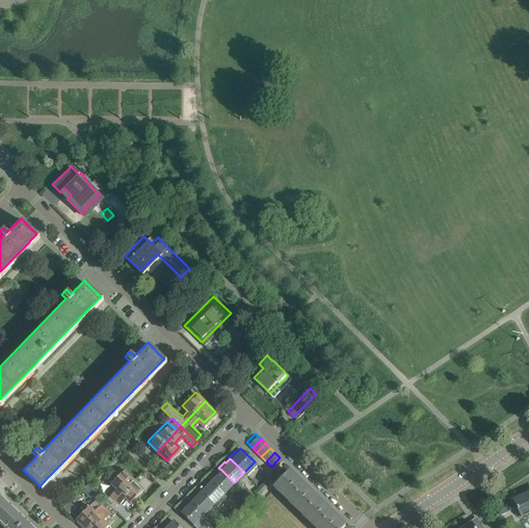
[(107,494),(103,498),(107,502),(111,497),(131,477),(122,468),(110,479),(115,484),(107,493),(107,494)]
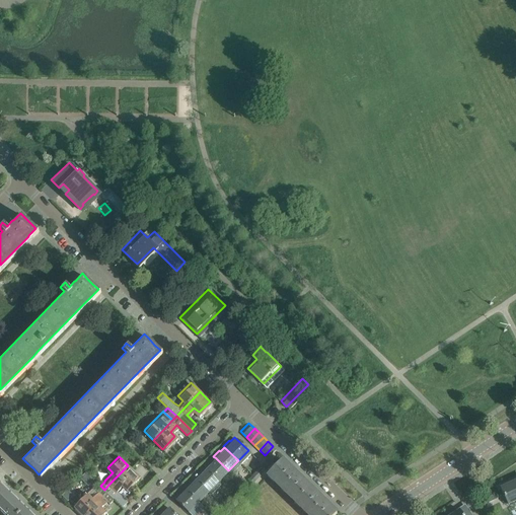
[(280,456),(268,469),(266,471),(291,497),(306,483),(280,456)]
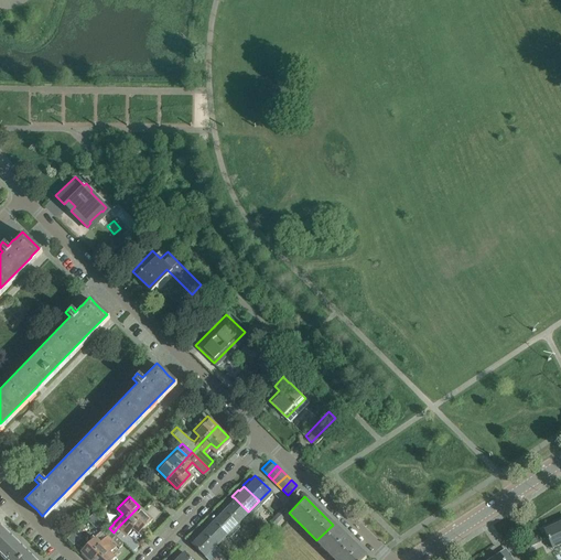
[(234,497),(233,497),(229,502),(227,501),(226,501),(220,507),(223,508),(235,519),(245,508),(234,497)]
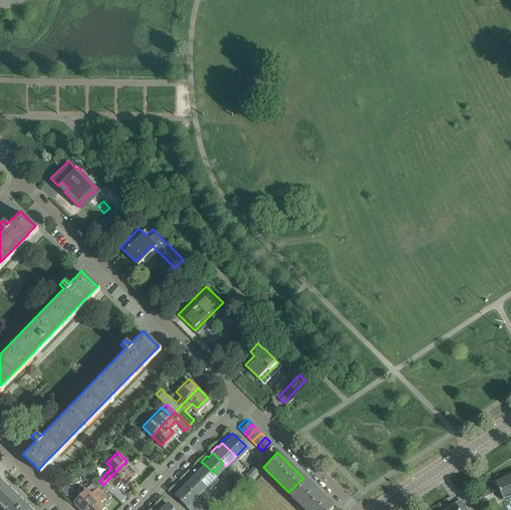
[(94,460),(91,456),(85,462),(86,464),(88,465),(94,460)]
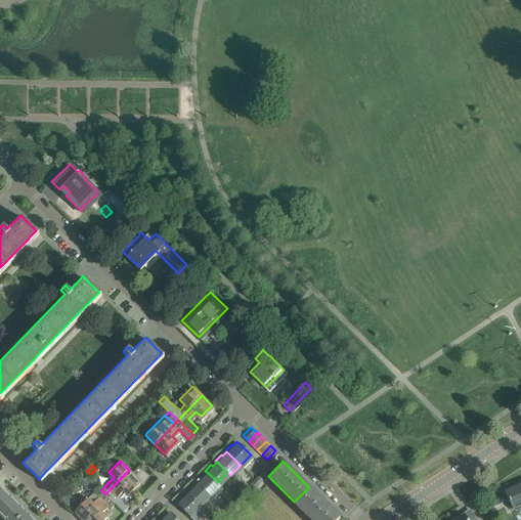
[(110,489),(105,494),(111,499),(113,501),(121,509),(126,504),(116,493),(123,485),(128,490),(139,479),(129,470),(110,489)]
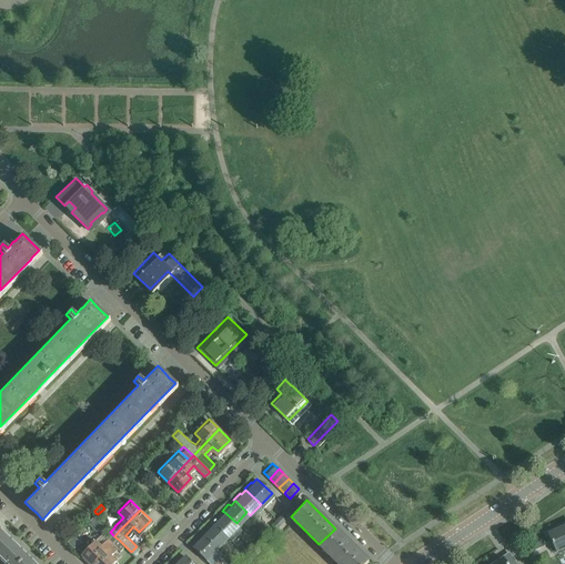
[(240,527),(236,523),(224,512),(220,516),(218,515),(211,522),(213,523),(225,535),(229,539),(240,527)]
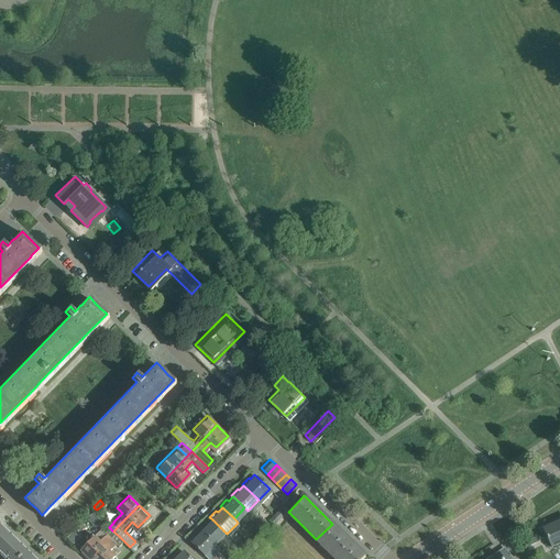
[(271,512),(276,516),(281,512),(276,507),(271,512)]
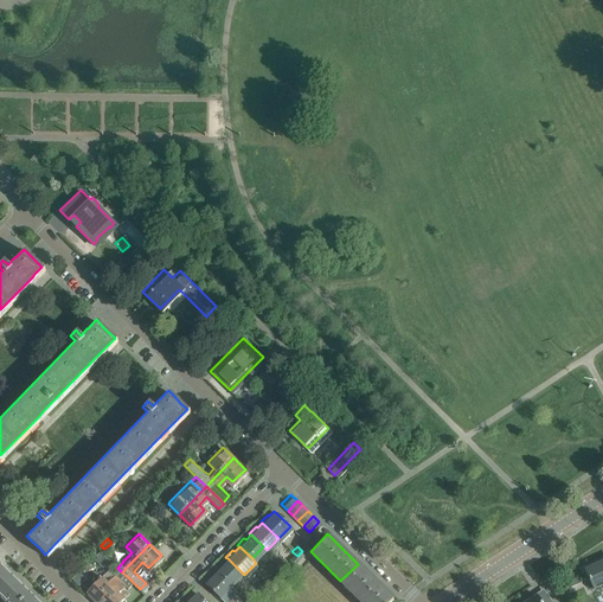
[(292,562),(297,556),(292,551),(287,557),(292,562)]
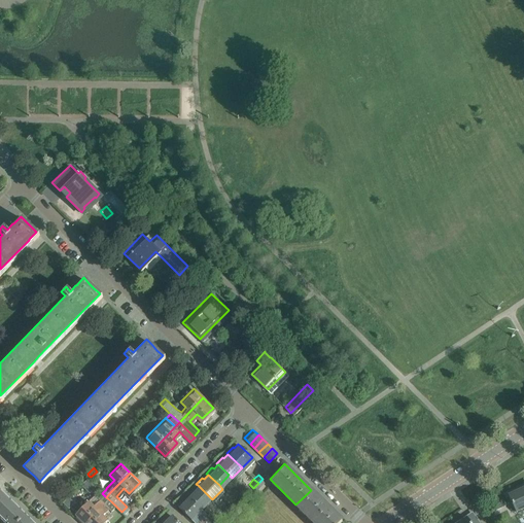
[(523,483),(505,492),(513,508),(523,502),(523,483)]
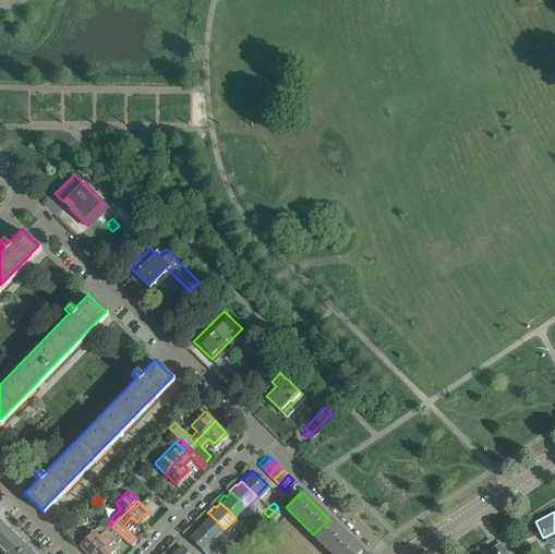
[(198,525),(210,537),(221,526),(209,514),(205,518),(204,517),(197,524),(198,525)]
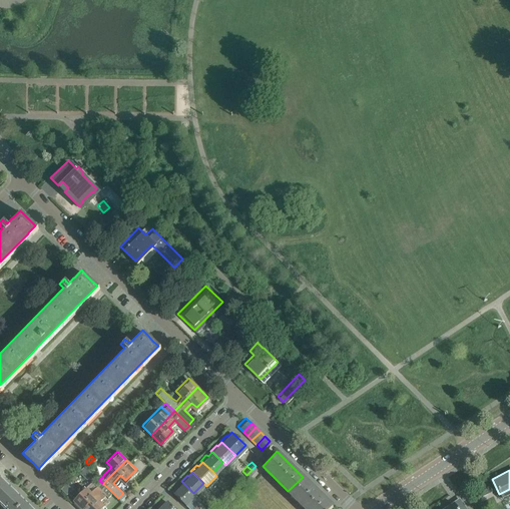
[(0,503),(6,508),(12,508),(22,499),(0,477),(0,503)]
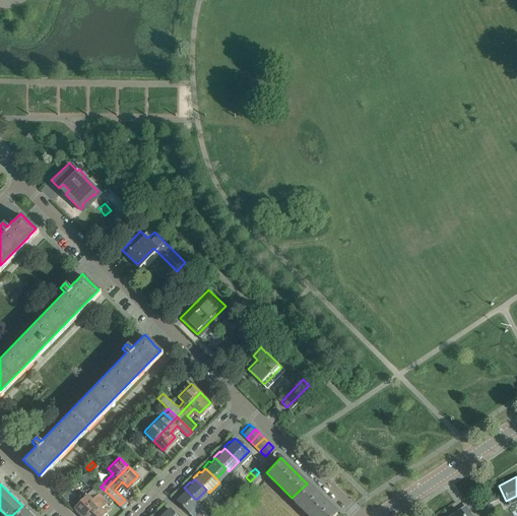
[(329,515),(334,511),(307,484),(292,498),(310,515),(329,515)]
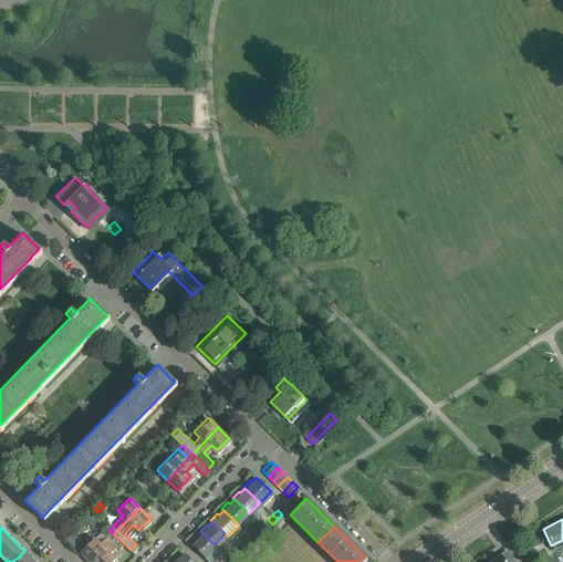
[(100,529),(79,550),(89,561),(110,539),(100,529)]
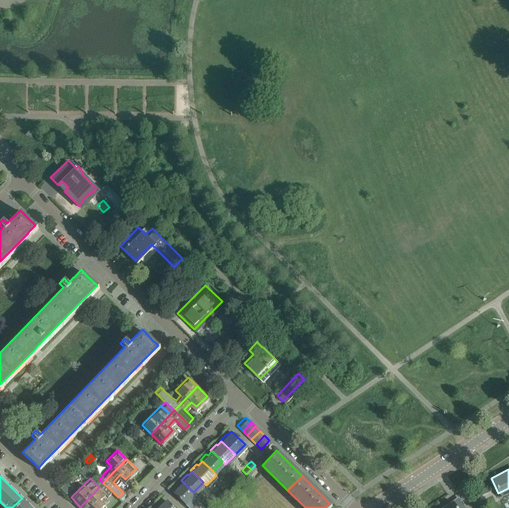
[(64,480),(58,485),(59,486),(64,491),(69,485),(65,481),(64,480)]
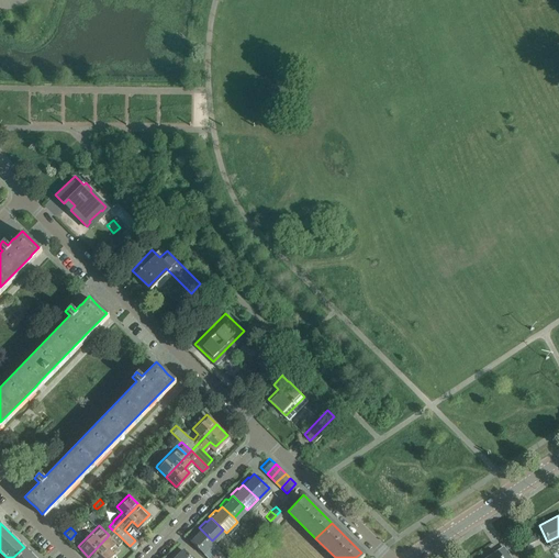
[(194,532),(188,538),(201,551),(207,556),(217,545),(212,540),(200,528),(196,533),(194,532)]
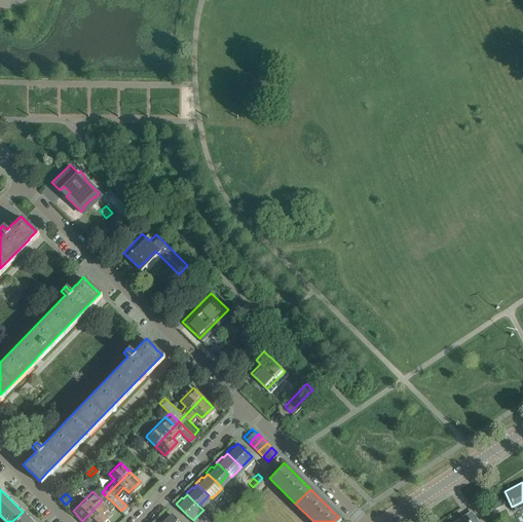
[(233,498),(237,502),(241,498),(237,494),(233,498)]
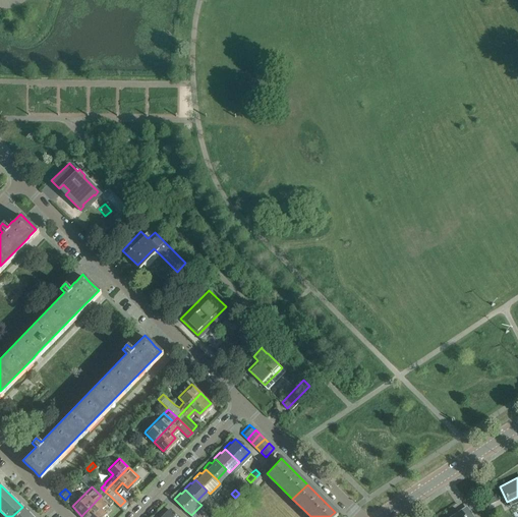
[(101,496),(81,516),(82,516),(98,516),(102,514),(97,509),(100,506),(106,500),(108,503),(112,498),(110,496),(105,492),(101,496)]
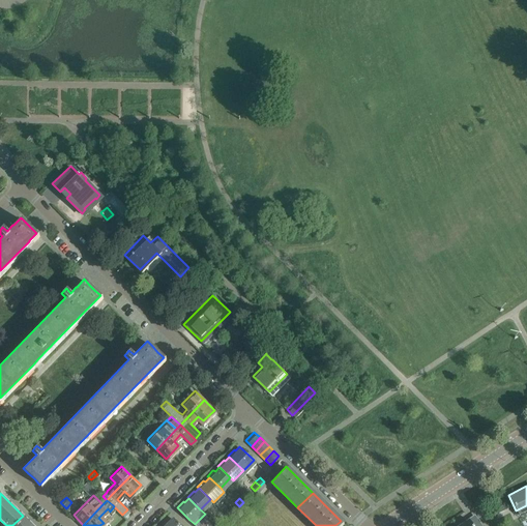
[(235,512),(239,506),(235,502),(230,507),(235,512)]
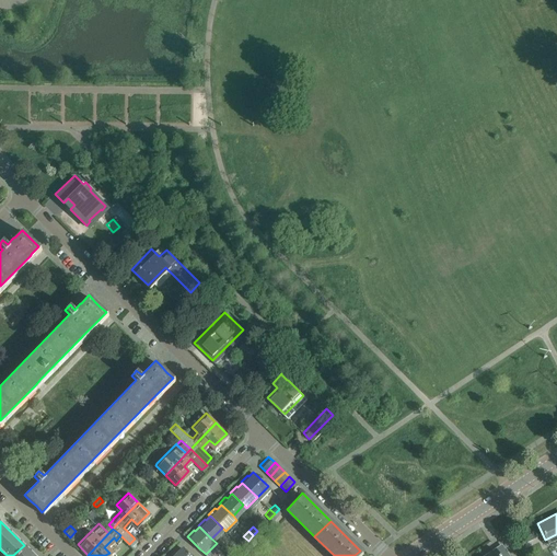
[(36,555),(24,545),(13,555),(36,555)]
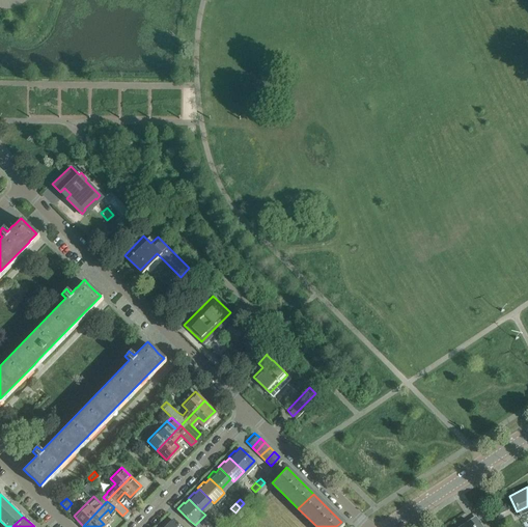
[(182,526),(171,517),(167,522),(166,520),(160,526),(182,526)]
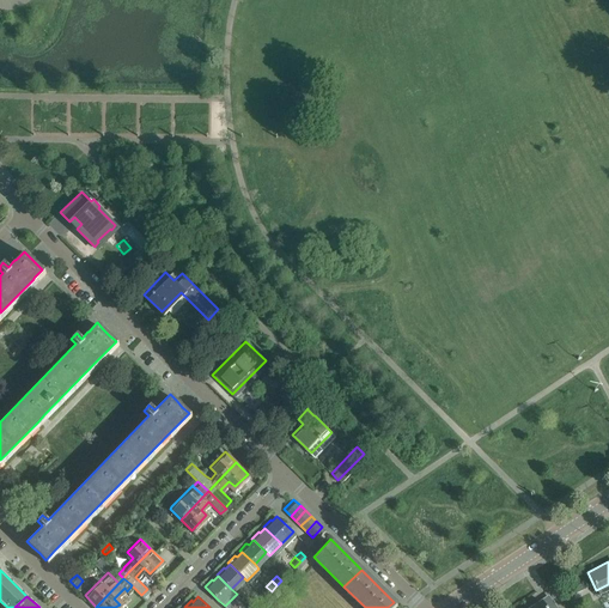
[(523,607),(556,607),(555,606),(555,607),(546,607),(540,597),(523,607)]
